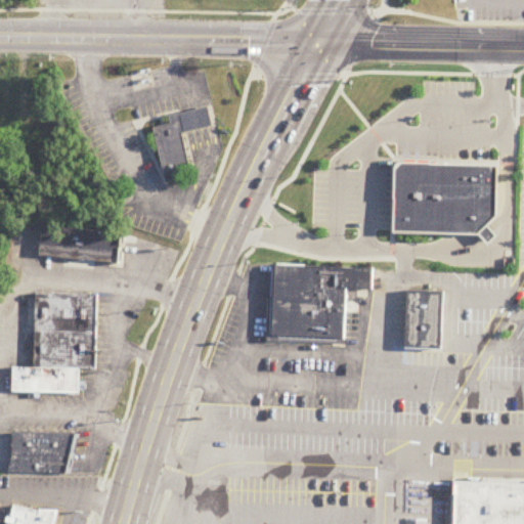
[(176,112),(206,104),(211,124),(181,131),(176,112)]
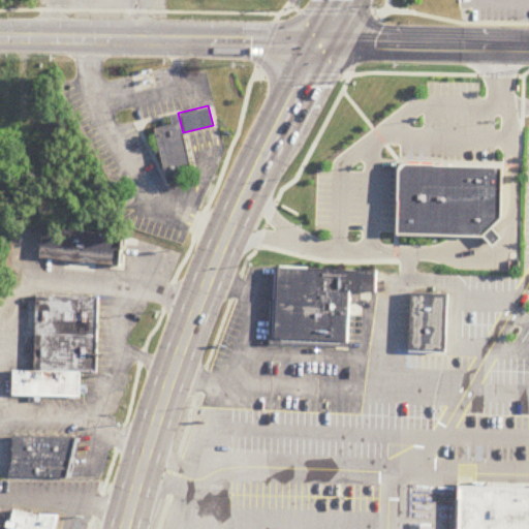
[(153,127),(166,183),(183,179),(181,168),(190,165),(183,132),(178,113),(169,115),(170,123),(153,127)]
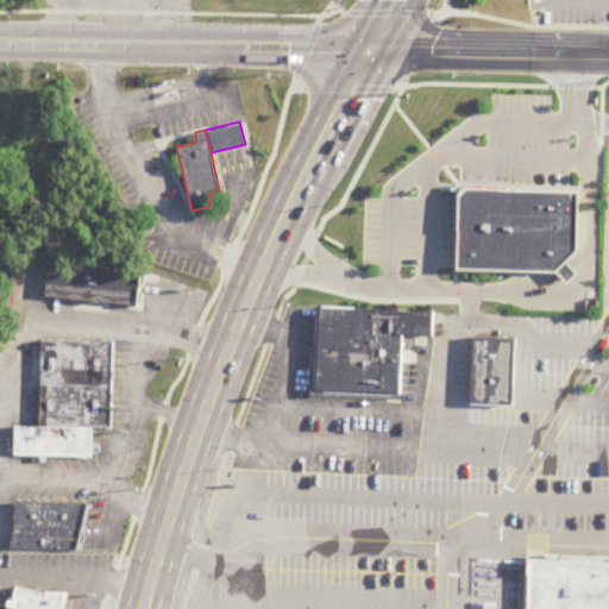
[(457,269),(459,196),(459,193),(460,189),(464,188),(468,187),(578,190),(577,250),(566,261),(556,271),(457,269)]
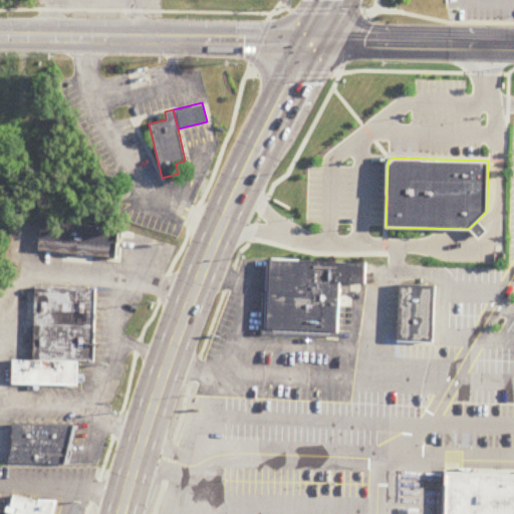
[(41,219),(38,248),(114,257),(117,227),(41,219)]
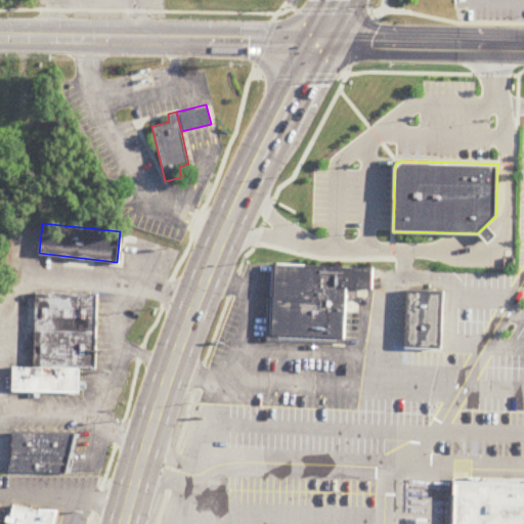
[(478,233),(481,236),(487,243),(487,244),(497,234),(496,233),(490,226),(487,224),(478,233)]
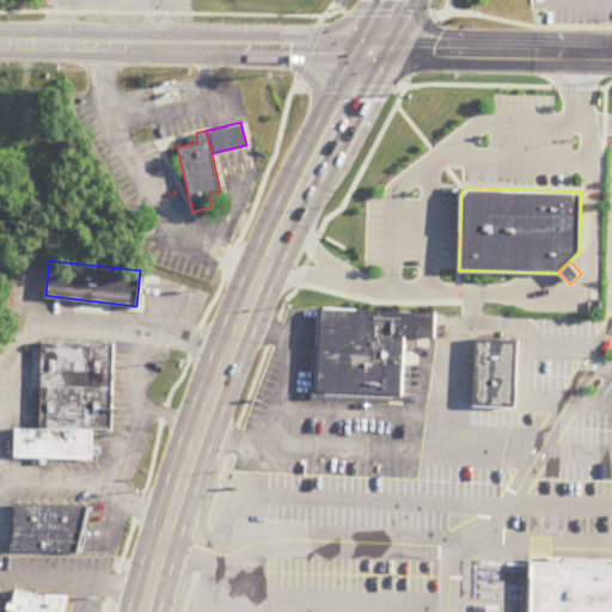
[(433,336),(434,311),(320,307),(319,331),(403,335),(433,336)]
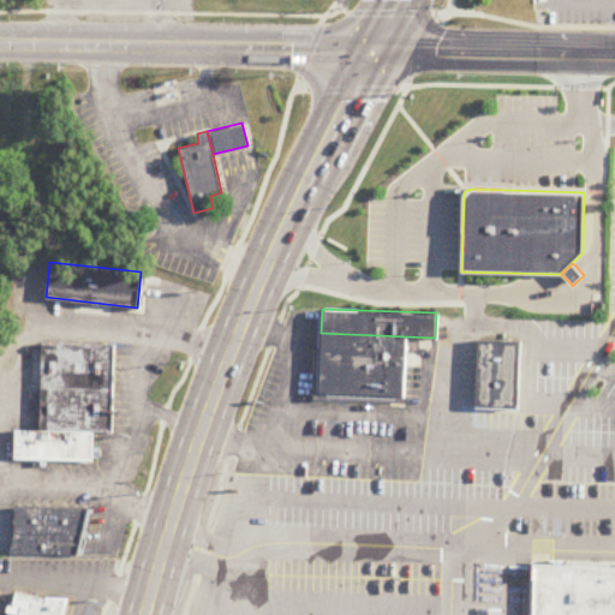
[(321,348),(404,352),(405,336),(321,333),(321,348)]
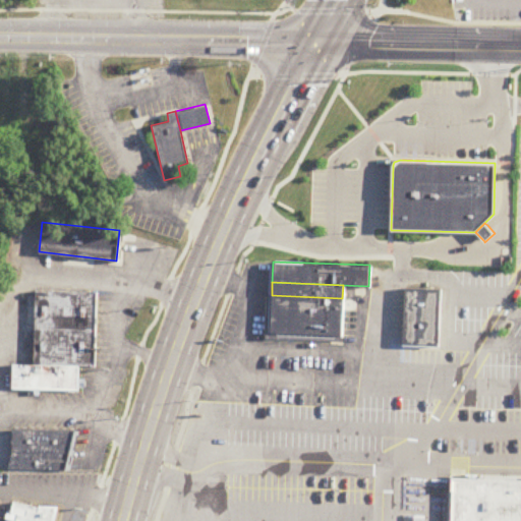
[(440,288),(438,345),(419,344),(402,344),(404,287),(440,288)]
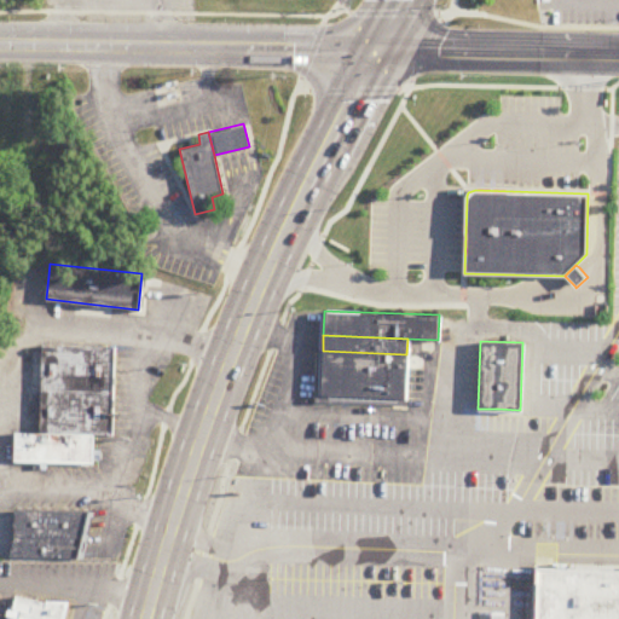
[(41,366),(42,345),(114,346),(114,368),(41,366)]
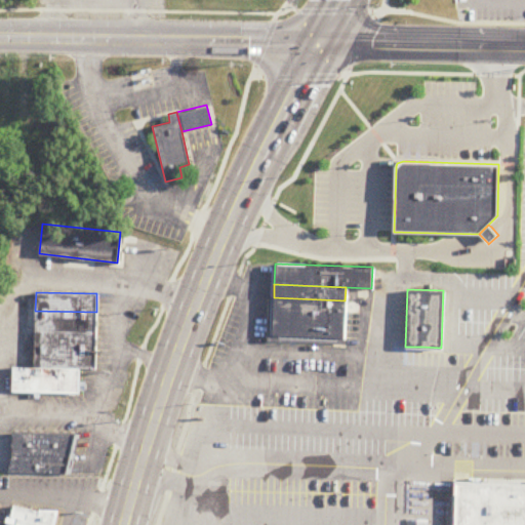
[(274,297),(345,300),(345,319),(273,316),(274,297)]
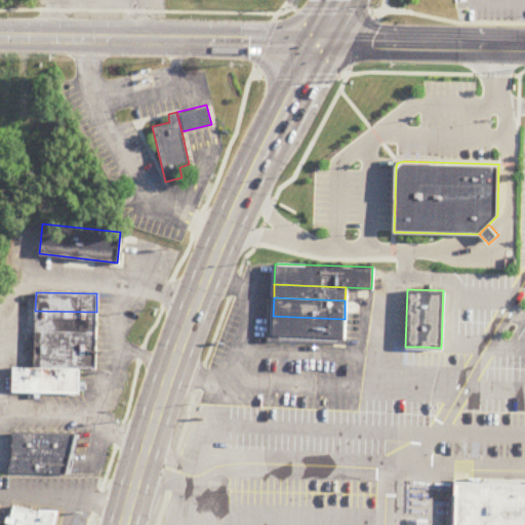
[(35,329),(35,311),(96,312),(96,330),(35,329)]
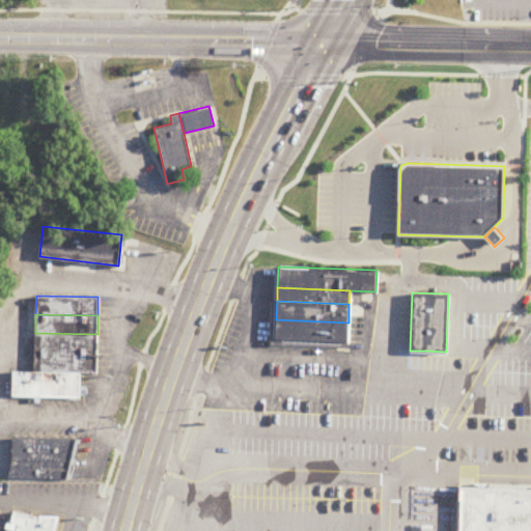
[(276,319),(275,338),(347,341),(348,323),(276,319)]
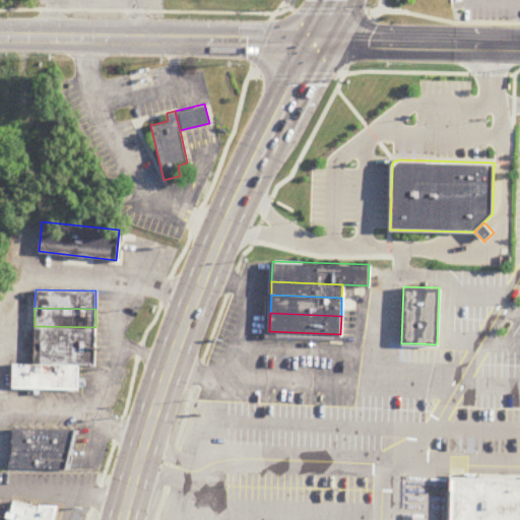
[(35,344),(35,326),(95,327),(94,346),(35,344)]
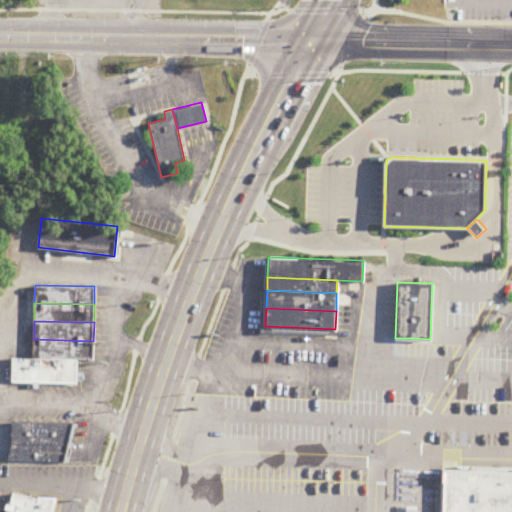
[(33,357),(77,358),(93,358),(93,341),(34,339),(33,357)]
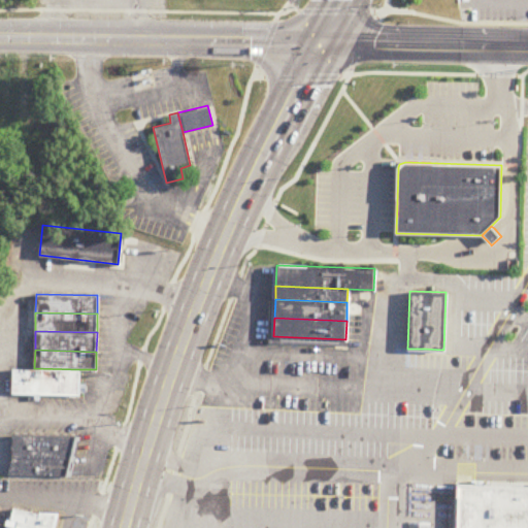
[(34,368),(12,368),(12,393),(79,395),(79,369),(34,368)]
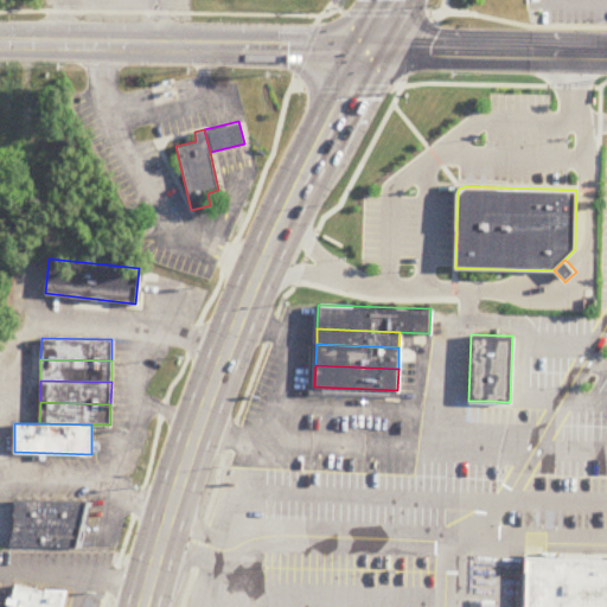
[(14,499),(13,524),(81,525),(87,502),(14,499)]
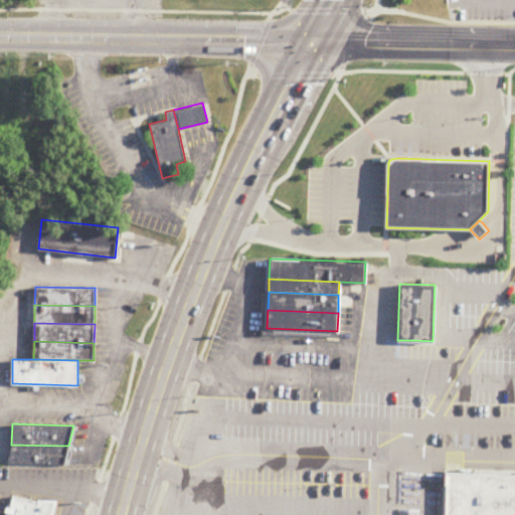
[(11,445),(7,463),(63,464),(68,446),(11,445)]
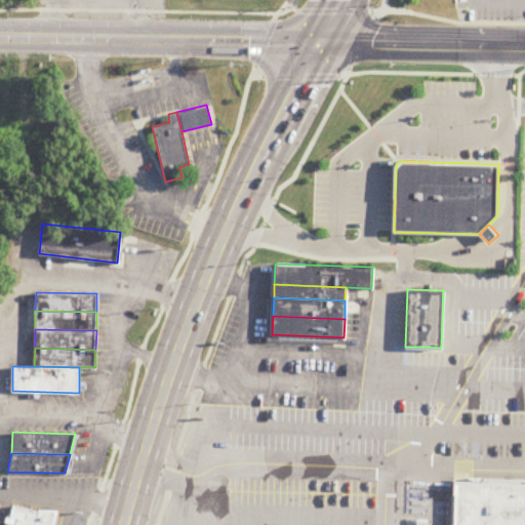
[(524,524),(524,481),(453,480),(452,484),(451,524),(524,524)]
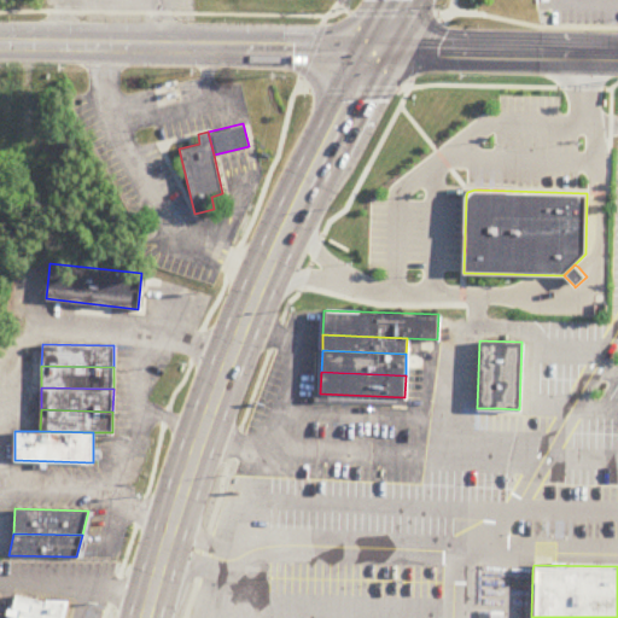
[(16,594),(45,600),(66,601),(62,617),(25,617),(11,614),(16,594)]
